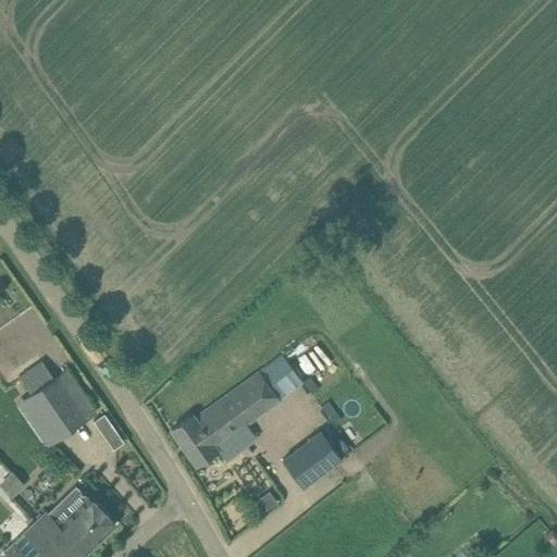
[(41,360),(19,376),(31,394),(53,378),(41,360)]
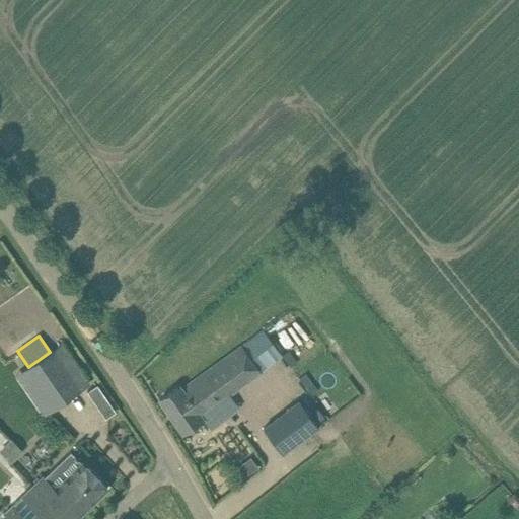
[(179,386),(159,400),(183,433),(203,420),(201,416),(263,370),(244,344),(181,389),(179,386)]
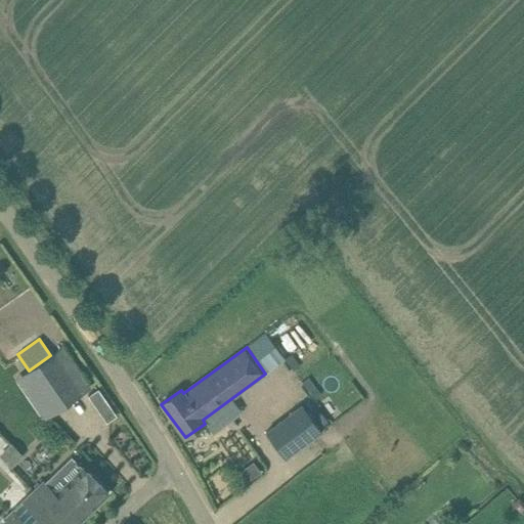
[(25,374),(52,415),(81,394),(53,354),(50,355),(29,370),(25,374)]
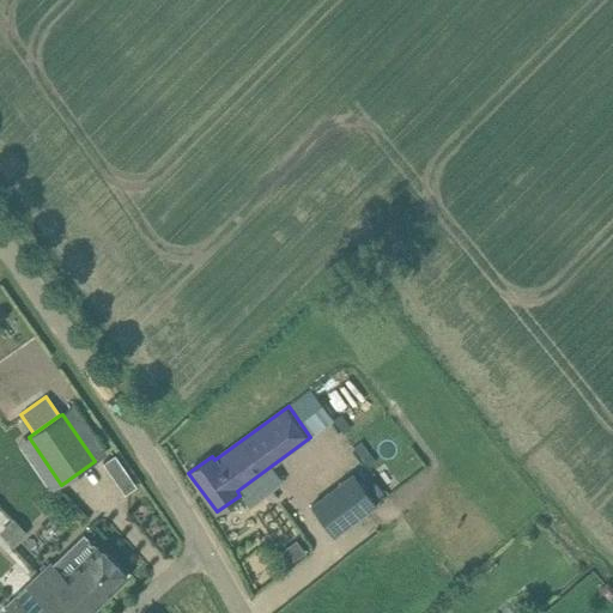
[(115,455),(103,463),(125,495),(135,486),(115,455)]
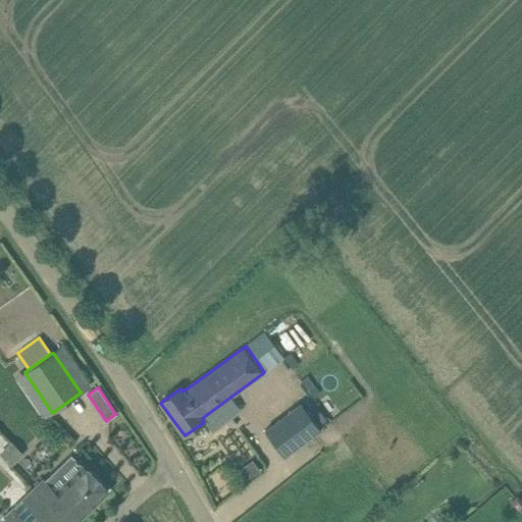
[(318,402),(332,422),(344,414),(329,394),(318,402)]
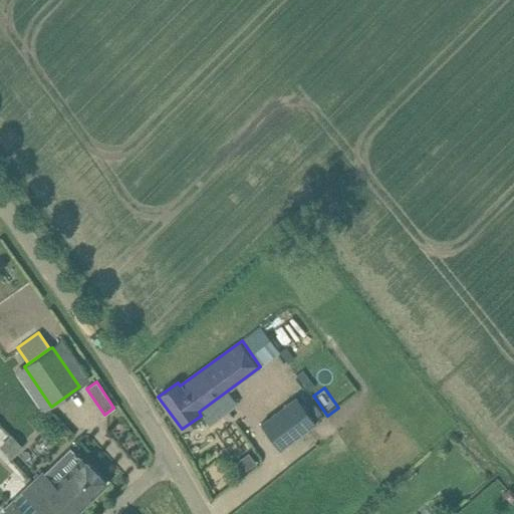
[(296,397),(260,424),(281,451),(316,425),(296,397)]
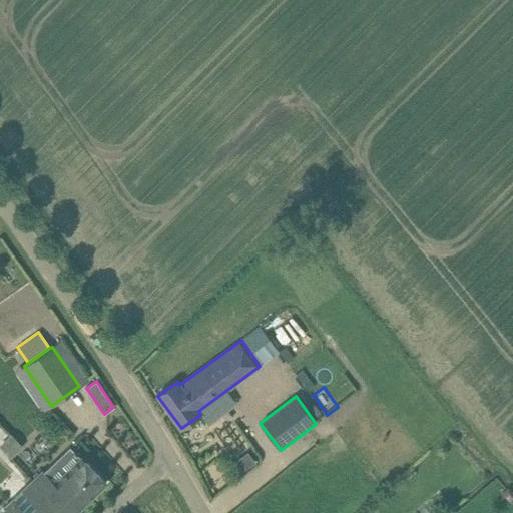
[(43,471),(4,508),(9,512),(74,512),(106,483),(81,457),(54,483),(43,471)]
